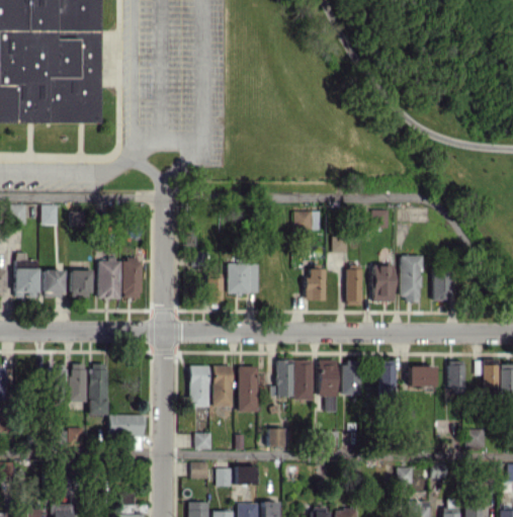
[(0,0),(0,123),(107,123),(107,0),(0,0)]
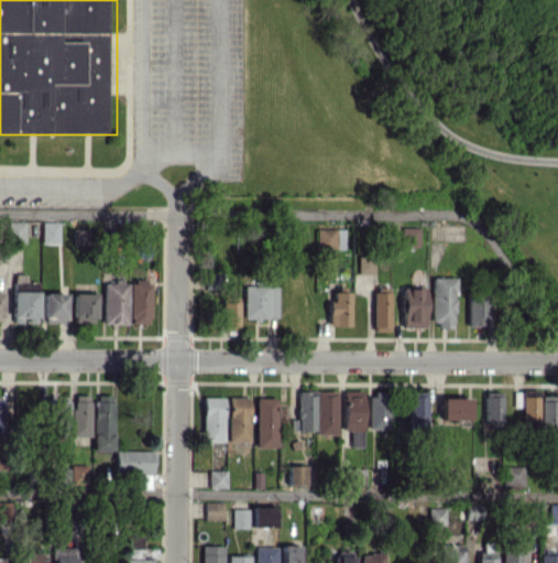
[(29,244),(29,223),(13,222),(12,242),(29,244)]
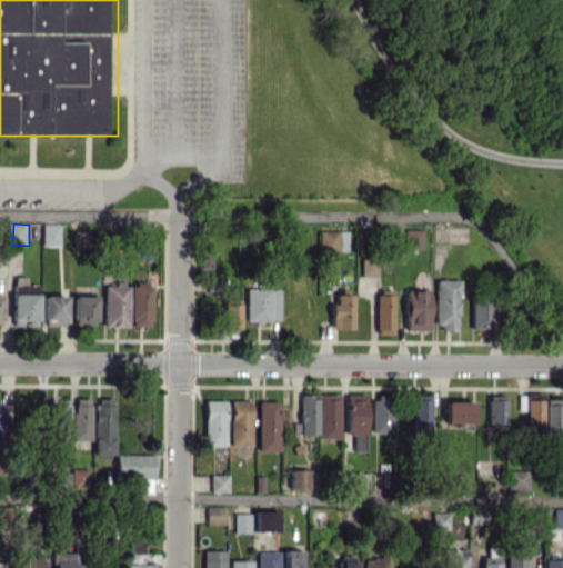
[(47,247),(63,247),(63,225),(47,225),(47,247)]
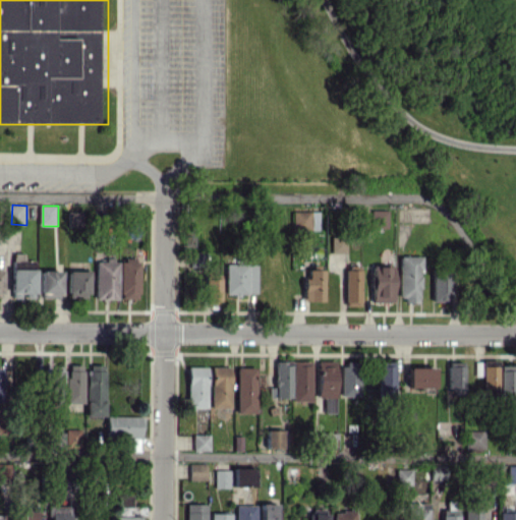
[(392,211),(374,210),(373,228),(391,229),(392,211)]
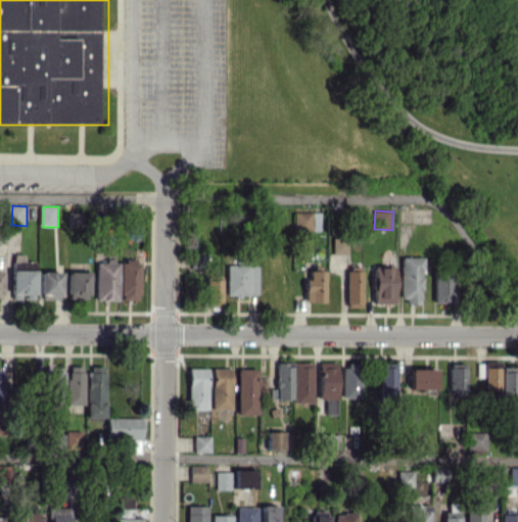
[(72,214),(72,229),(90,228),(89,212),(72,214)]
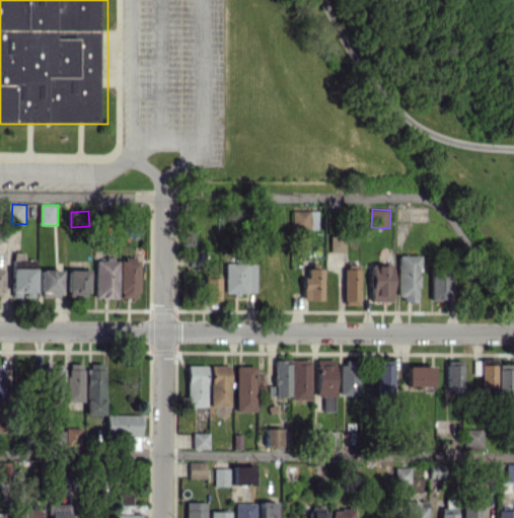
[(295,228),(314,228),(314,212),(296,211),(295,228)]
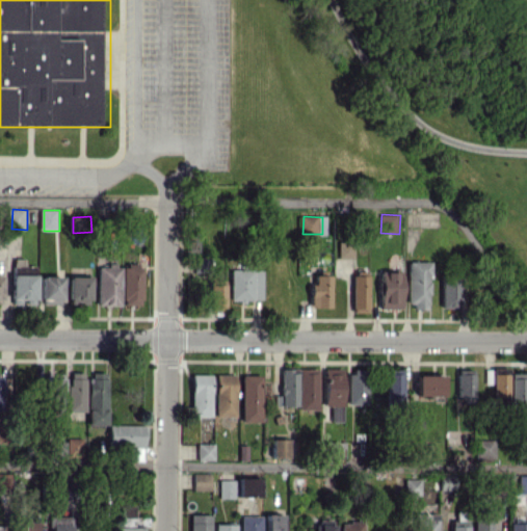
[(342,259),(357,259),(358,241),(342,241),(342,259)]
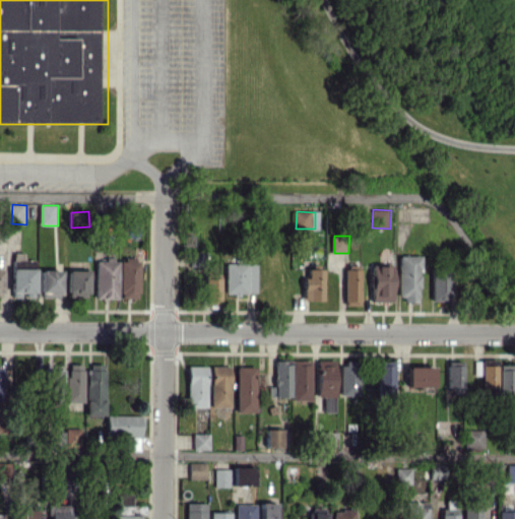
[(193,265),(211,266),(211,253),(193,252),(193,265)]
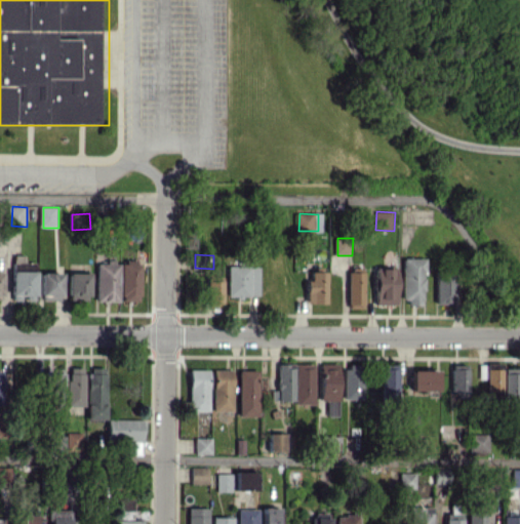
[(39,264),(28,264),(28,256),(15,256),(15,300),(27,300),(39,300),(39,264)]
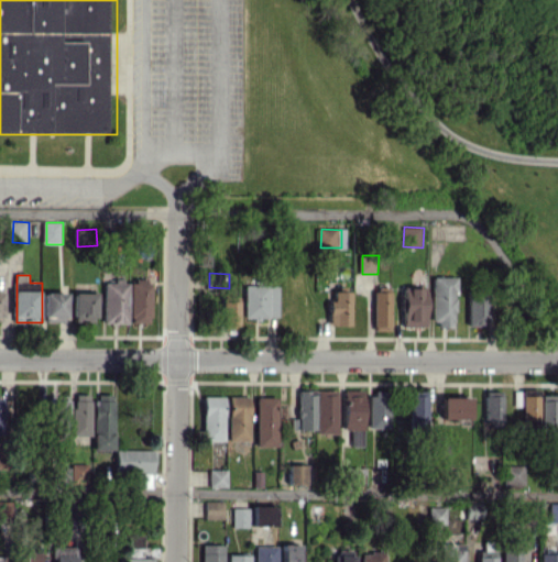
[(459,277),(436,278),(438,328),(460,328),(459,277)]
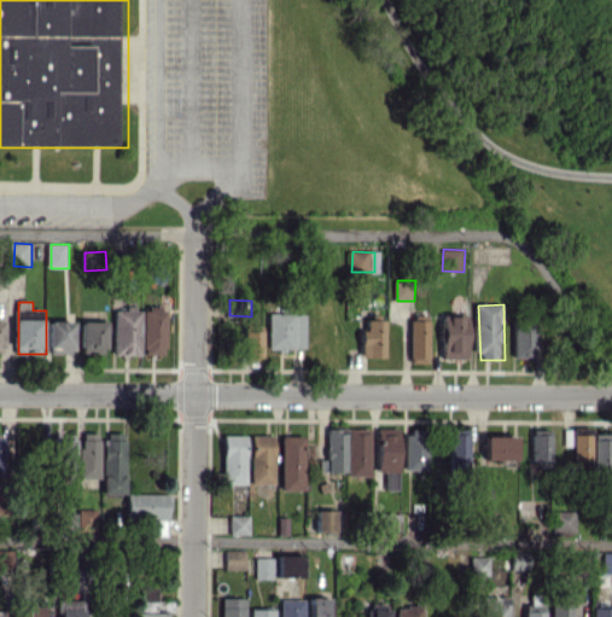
[(169,355),(169,309),(146,309),(146,355),(169,355)]
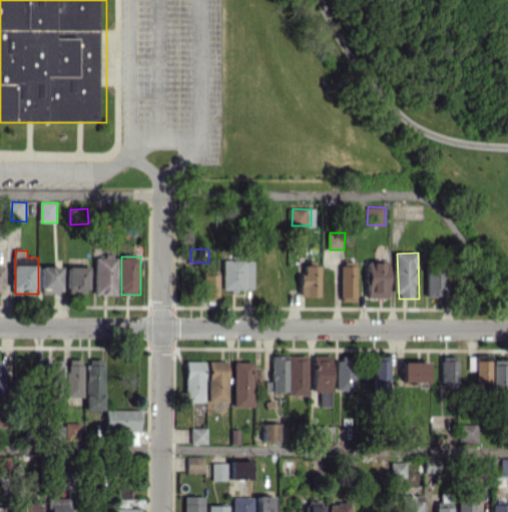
[(120,295),(119,258),(97,259),(97,295),(120,295)]
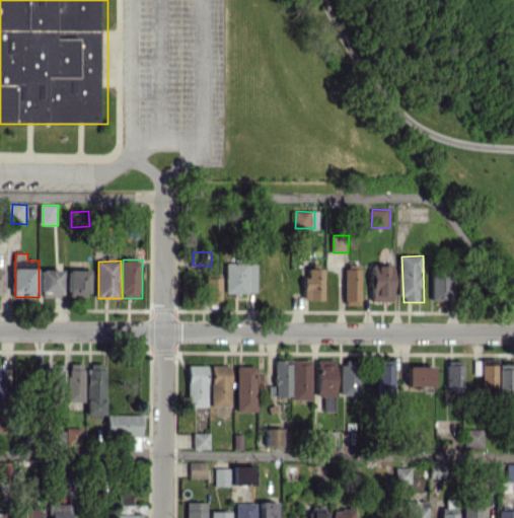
[(260,264),(228,264),(228,293),(259,294),(260,264)]
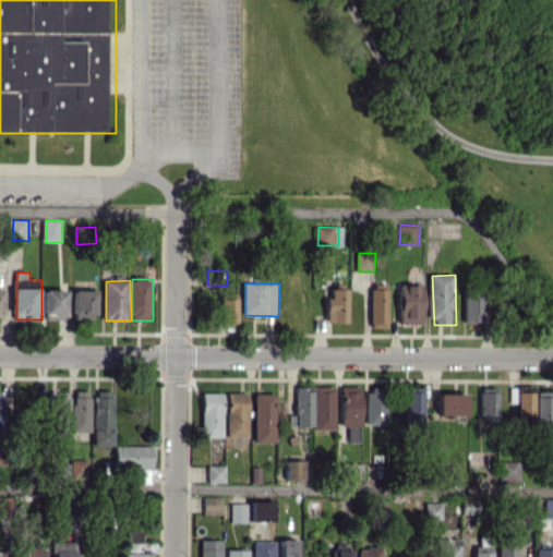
[(425,287),(403,286),(403,324),(424,325),(425,287)]
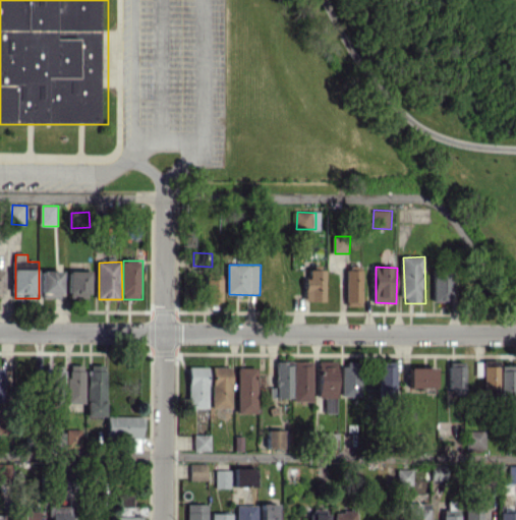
[(327,302),(328,271),(308,270),(308,301),(327,302)]
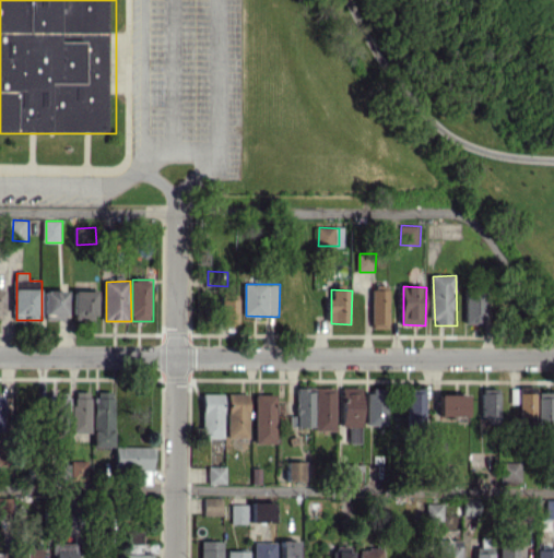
[(47,291),(46,318),(70,319),(70,292),(47,291)]
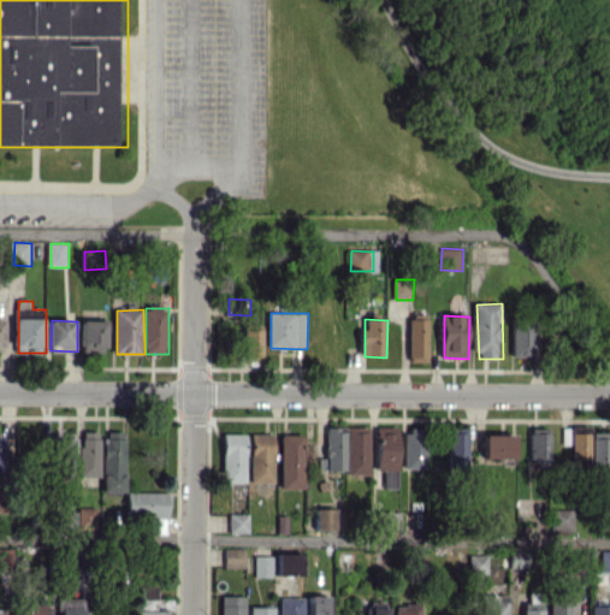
[(412,362),(431,362),(431,320),(413,320),(412,362)]
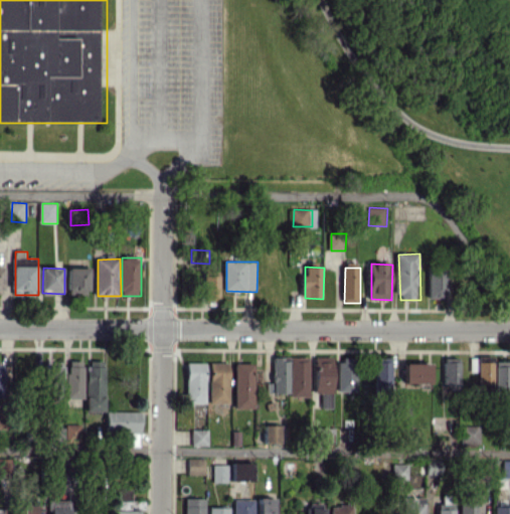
[(92,269),(70,269),(70,296),(91,296),(92,269)]
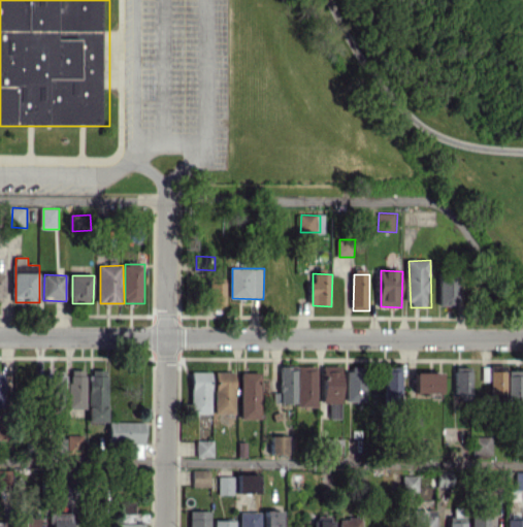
[(442,306),(461,306),(461,277),(442,277),(442,306)]
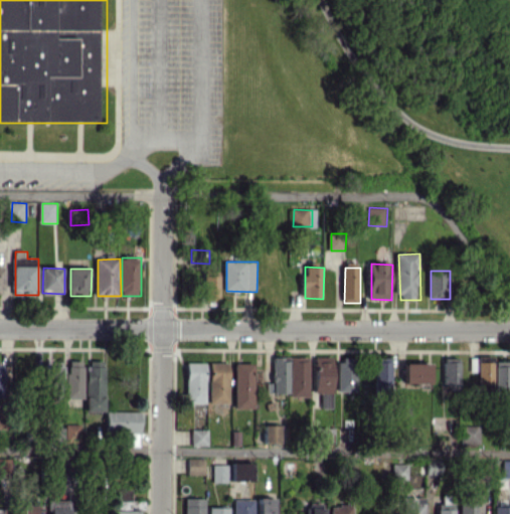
[(205,273),(204,302),(220,302),(221,273),(205,273)]
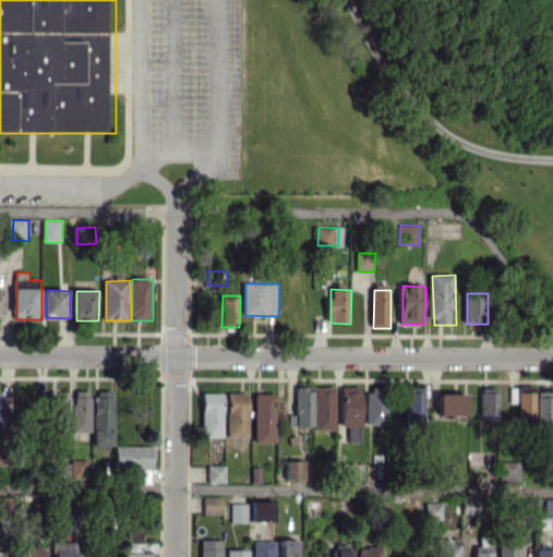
[(300,387),(299,426),(316,426),(316,388),(300,387)]
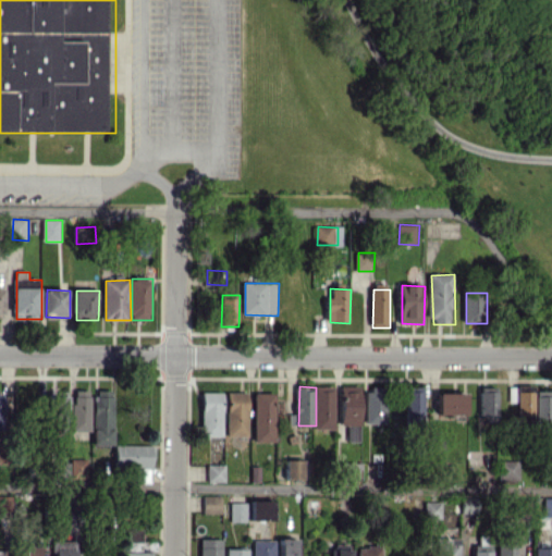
[(338,387),(318,386),(317,430),(336,430),(338,387)]
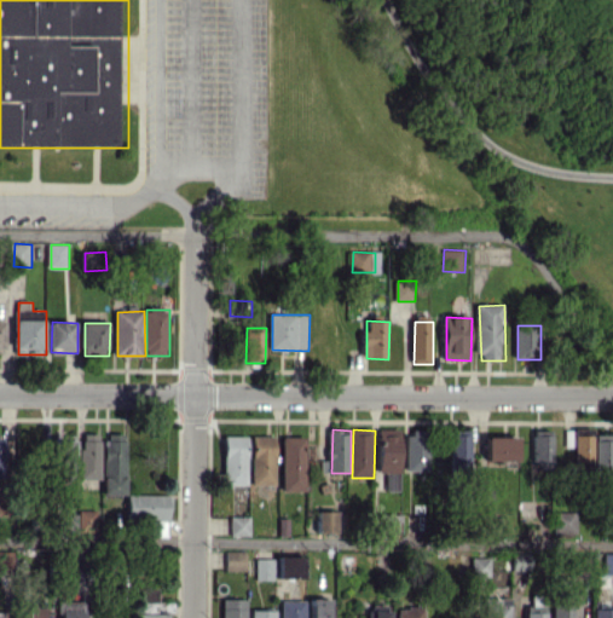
[(380,474),(391,474),(391,491),(402,492),(404,431),(381,429),(380,474)]
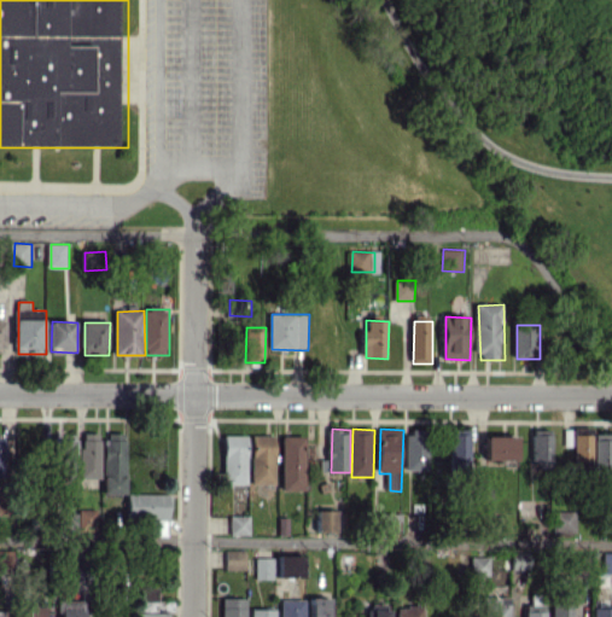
[(577,465),(595,465),(595,429),(577,429),(577,465)]
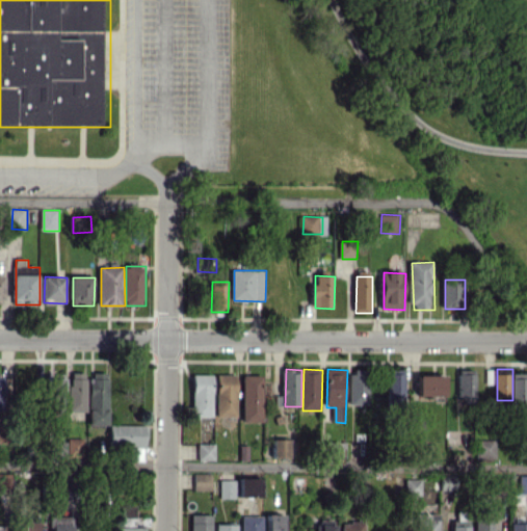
[(406,370),(390,371),(392,404),(407,403),(406,370)]
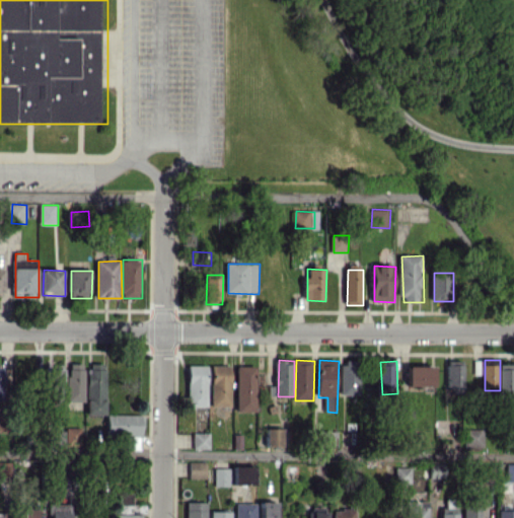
[(343,395),(362,395),(361,362),(343,362),(343,395)]
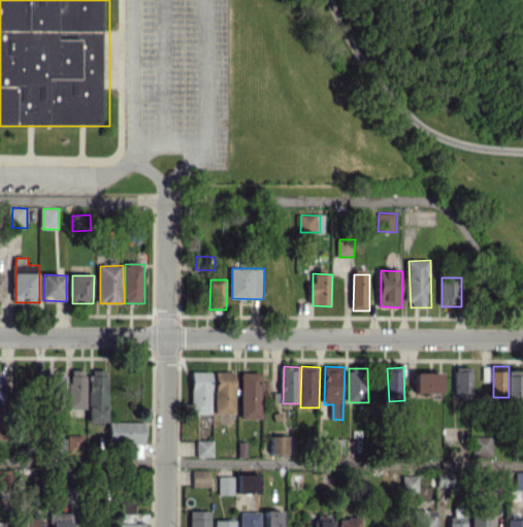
[(475,369),(457,368),(456,403),(474,403),(475,369)]
